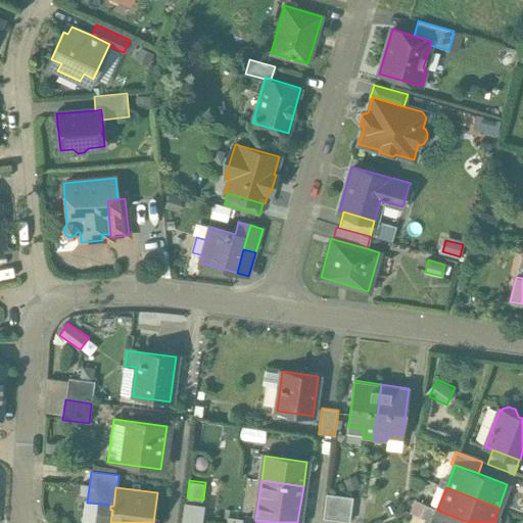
[(340,497),(327,495),(324,520),(337,521),(340,497)]
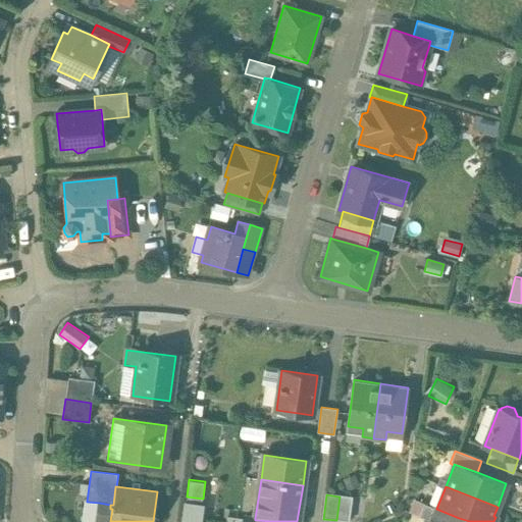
[(349,521),(353,498),(340,497),(336,520),(348,521),(349,521)]
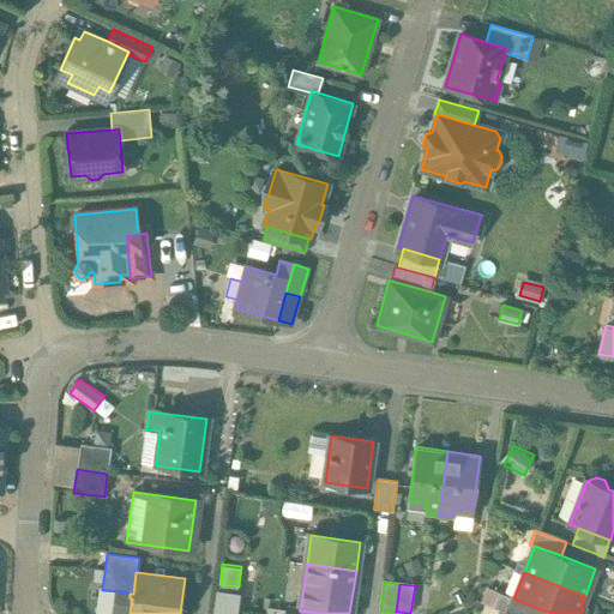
[(239,613),(240,590),(215,589),(214,613),(239,613)]
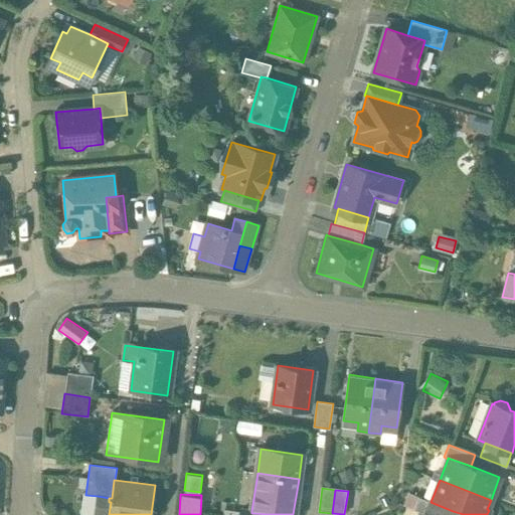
[(109,498),(98,496),(94,514),(109,514),(111,502),(109,502),(109,498)]
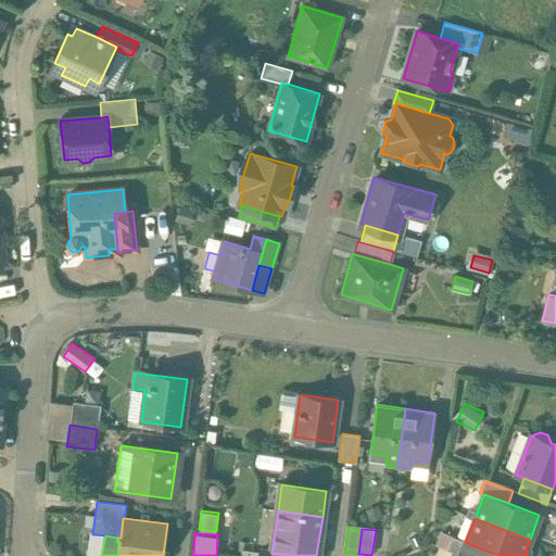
[(488,555),(489,552),(465,542),(462,540),(456,553),(464,555),(488,555)]
